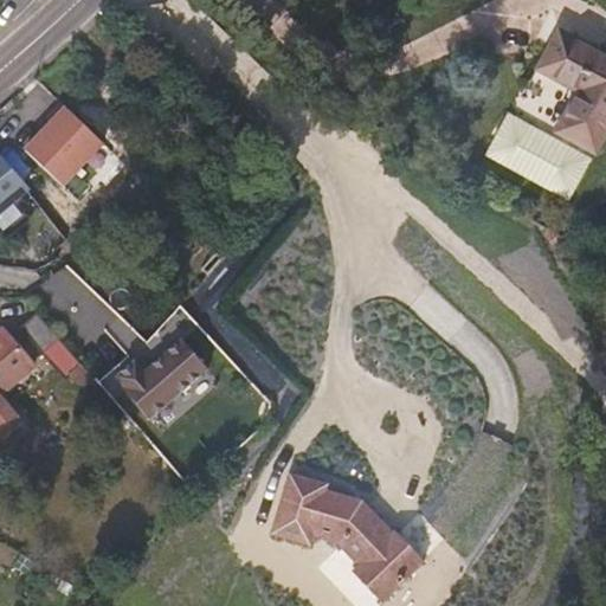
[(605,131),(605,57),(560,32),(539,69),(580,91),(558,131),(595,152),(605,131)]
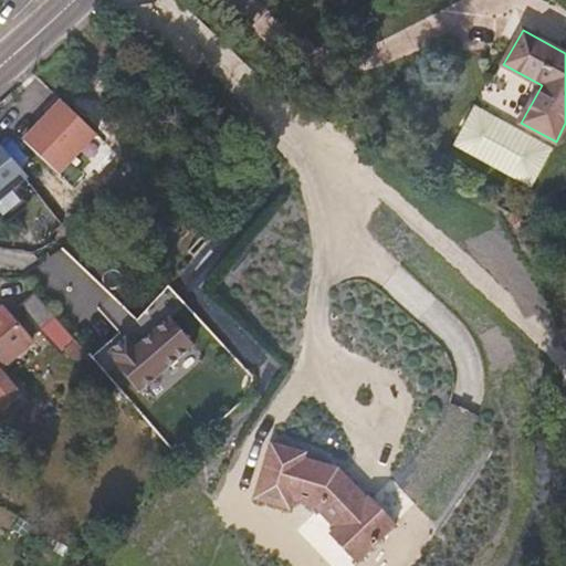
[(22,137),(60,176),(97,138),(79,119),(59,101),(22,137)]
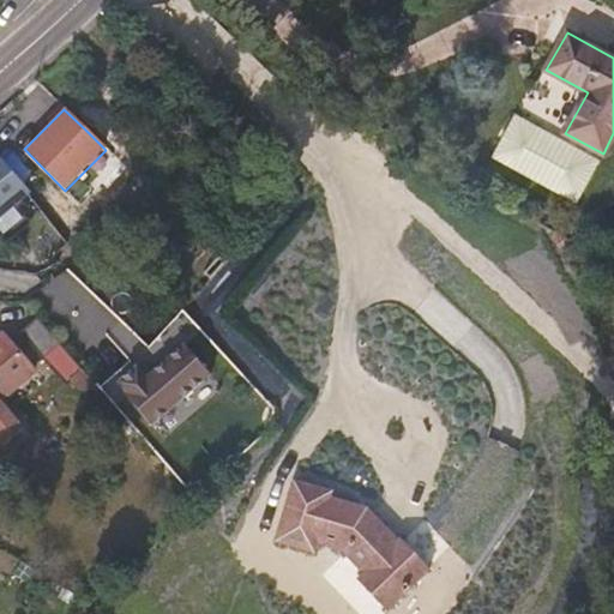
[(599,161),(515,115),(504,137),(492,157),(576,204),(599,161)]
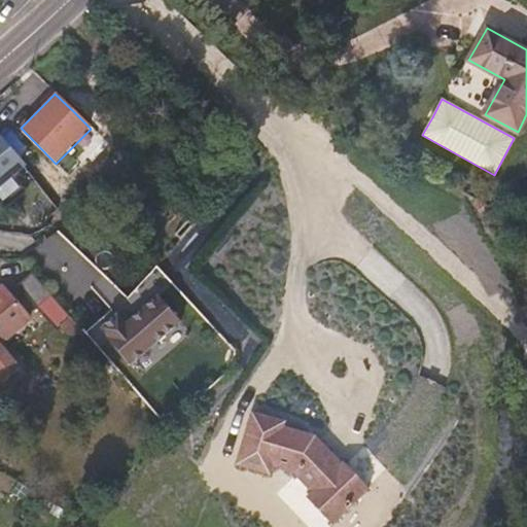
[(0,184),(24,166),(0,136),(0,184)]
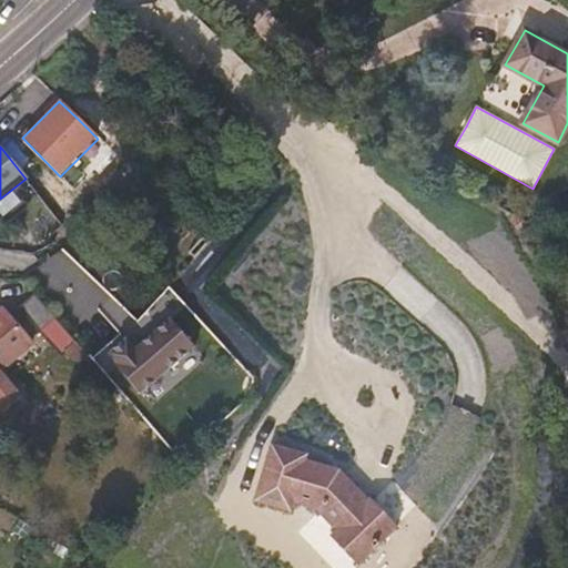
[(61,358),(67,354),(83,373),(93,363),(34,296),(19,310),(61,358)]
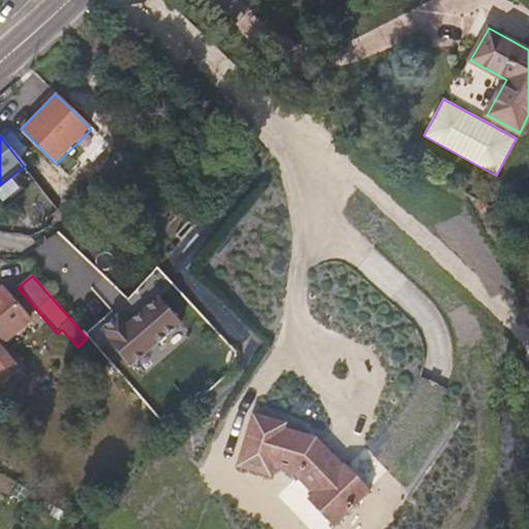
[(0,288),(0,377),(4,382),(20,369),(0,346),(30,319),(2,287),(0,288)]
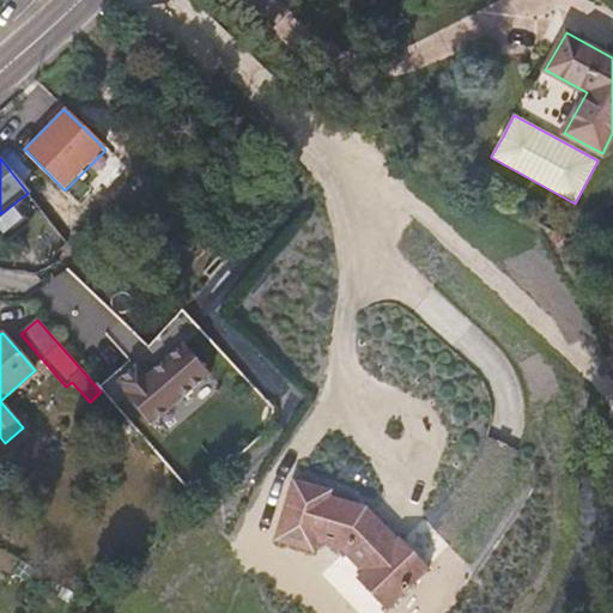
[(161,442),(219,390),(182,350),(145,383),(125,401),(161,442)]
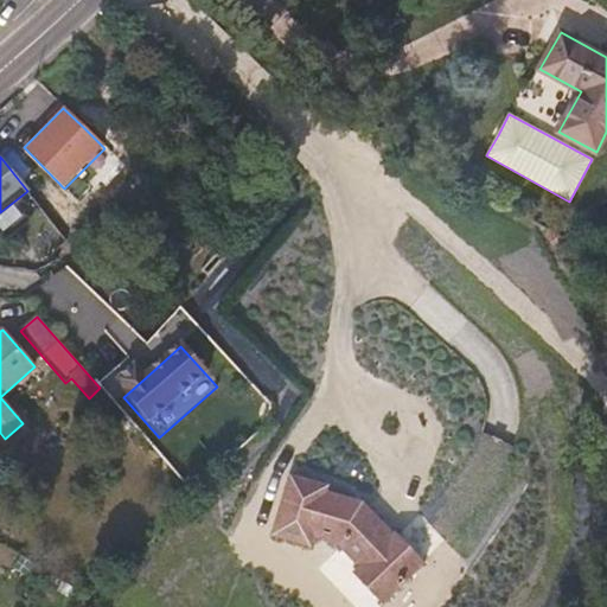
[(426,561),(396,531),(394,532),(364,500),(327,490),(328,485),(291,474),(274,534),(311,544),(314,535),(339,542),(360,564),(353,572),(383,601),(426,561)]
